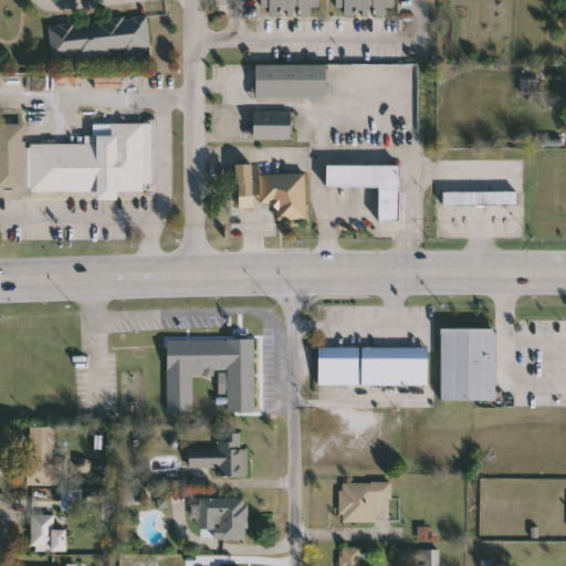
[(259,0),(317,0),(317,12),(259,12),(259,0)]
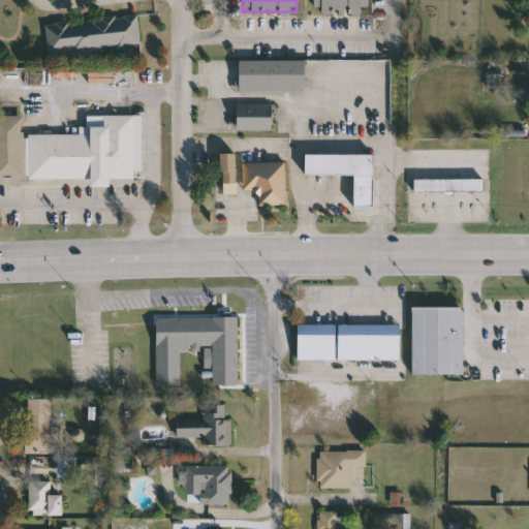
[(365,0),(365,11),(312,12),(312,0),(365,0)]
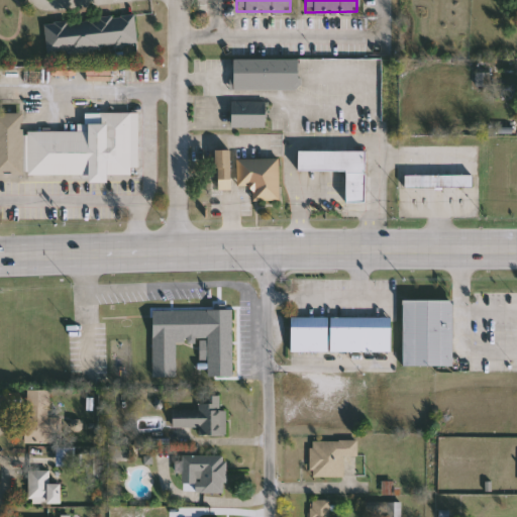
[(47,21),(136,14),(139,45),(50,53),(47,21)]
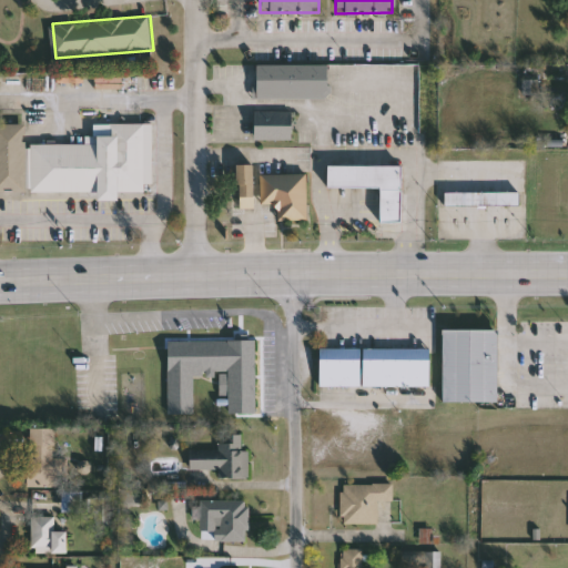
[(255,99),(255,66),(328,66),(328,99),(255,99)]
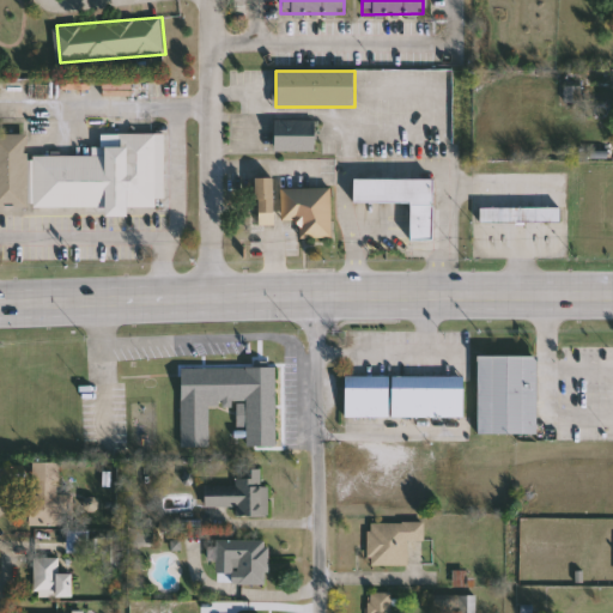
[(314,150),(274,150),(274,122),(314,122),(314,150)]
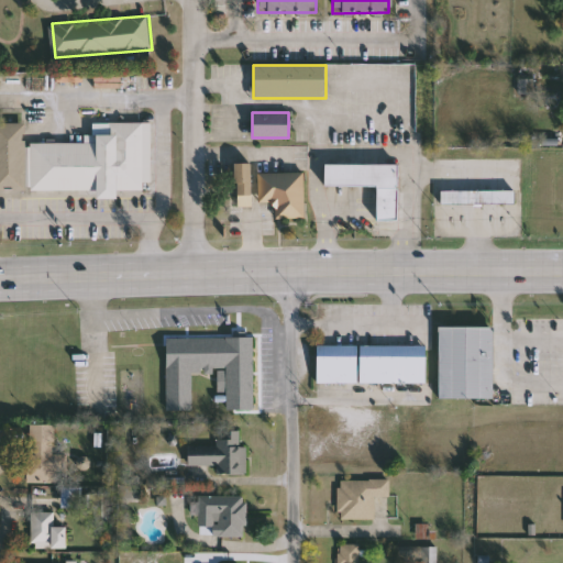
[(0,122),(25,122),(25,190),(0,190),(0,122)]
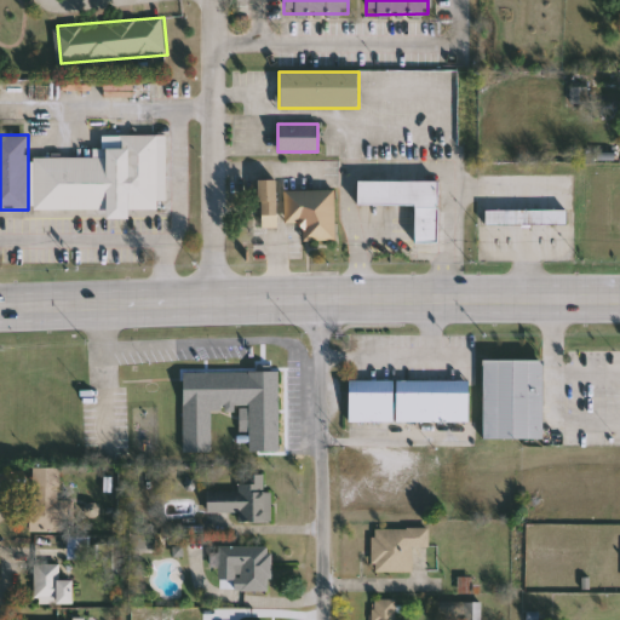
[(105,208),(32,208),(32,158),(95,158),(95,148),(121,148),(121,135),(167,135),(167,207),(127,207),(127,218),(105,218),(105,208)]
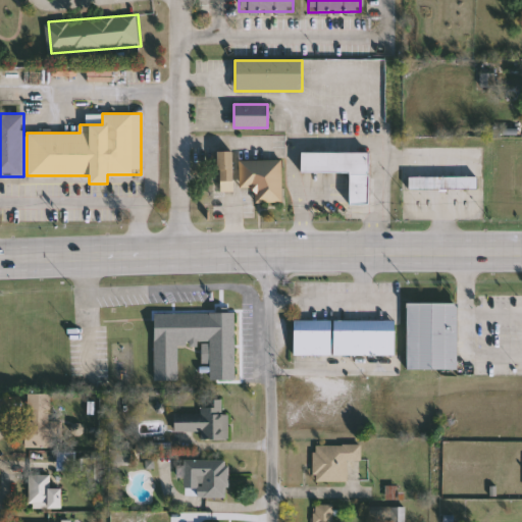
[(233,151),(233,191),(218,191),(218,151),(233,151)]
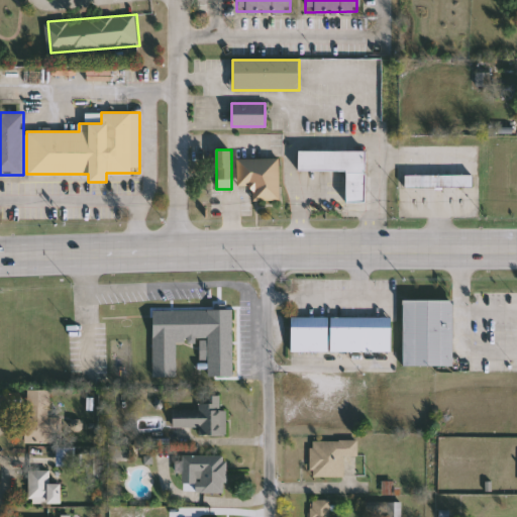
[(366,150),(366,202),(345,202),(345,171),(298,171),(298,150),(366,150)]
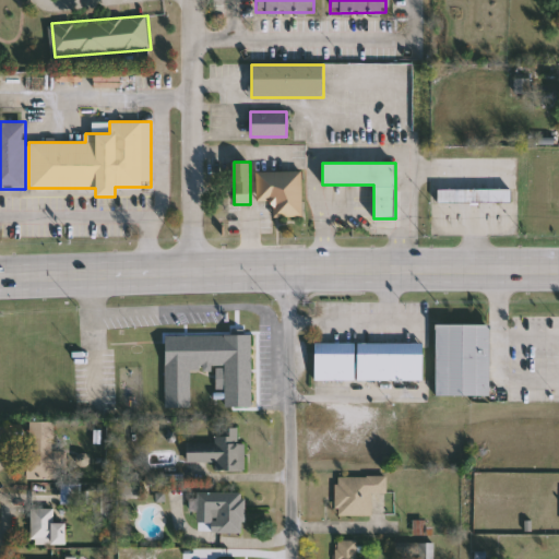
[(302,170),(302,216),(274,216),(274,201),(258,201),(258,170),(302,170)]
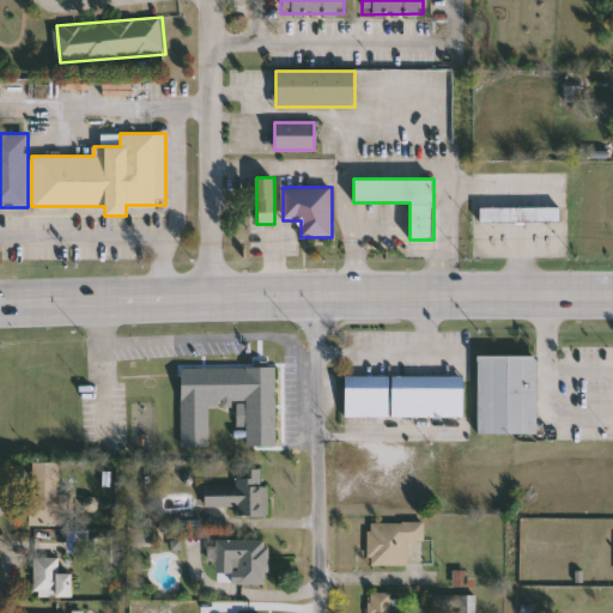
[(480,207),(560,207),(560,223),(480,223),(480,207)]
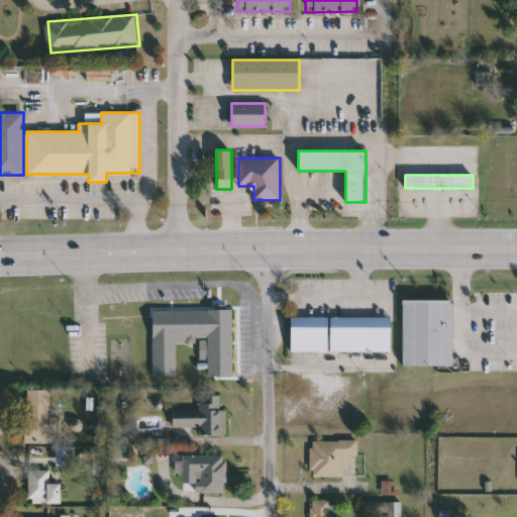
[(453,300),(452,367),(403,366),(403,300),(453,300)]
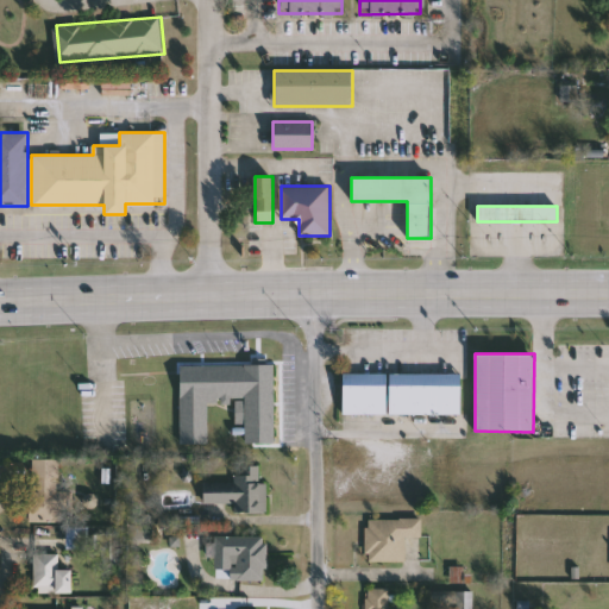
[(180,366),(274,364),(275,444),(245,444),(244,401),(208,402),(208,444),(181,445),(180,366)]
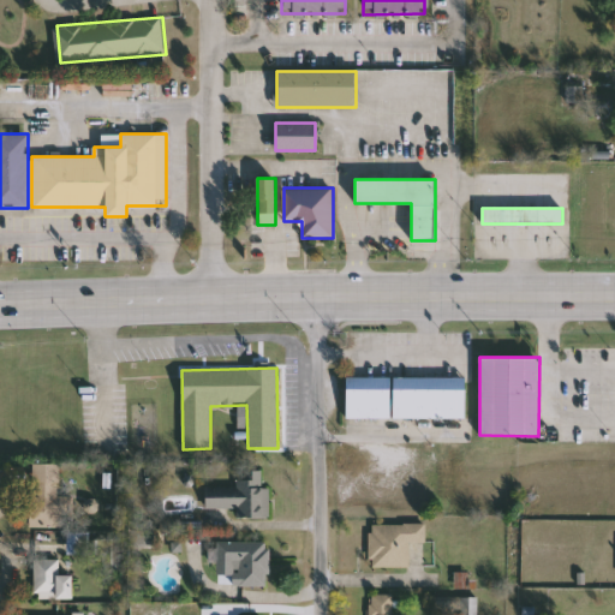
[(346,419),(346,378),(466,378),(466,419),(346,419)]
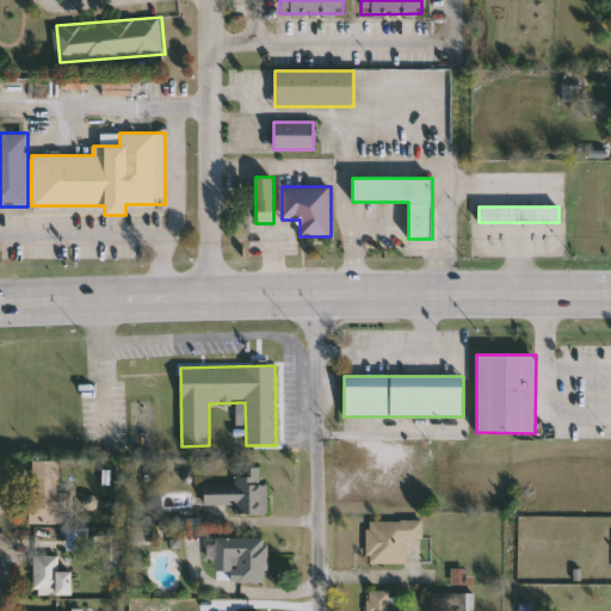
[(30,461),(59,461),(59,523),(30,523),(30,461)]
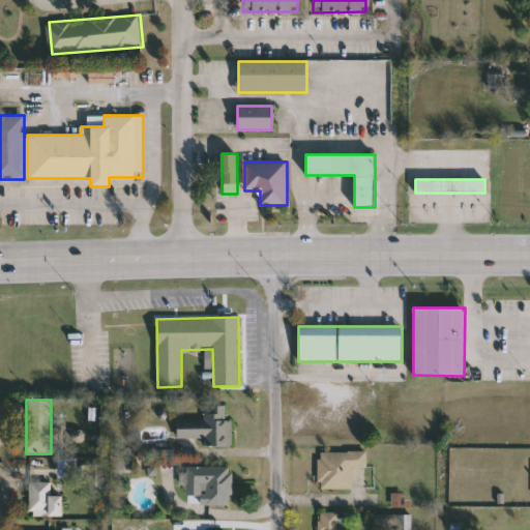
[(233,420),(233,447),(204,447),(205,439),(177,438),(177,420),(205,420),(205,407),(227,407),(227,420),(233,420)]
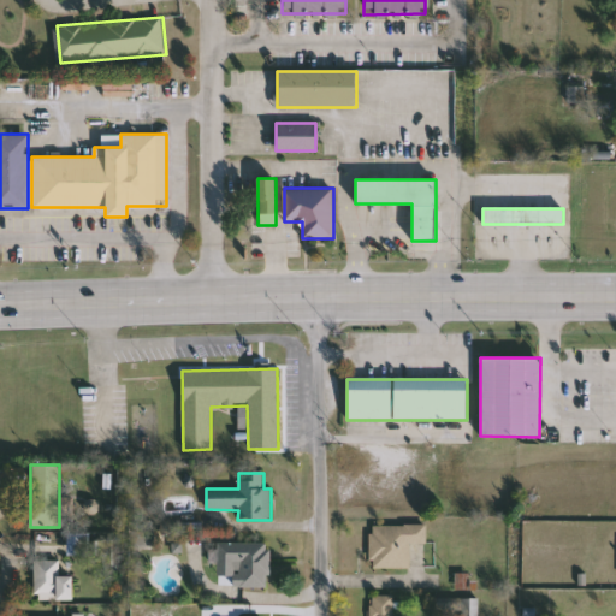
[(410,544),(410,569),(371,569),(371,526),(427,526),(427,544),(410,544)]
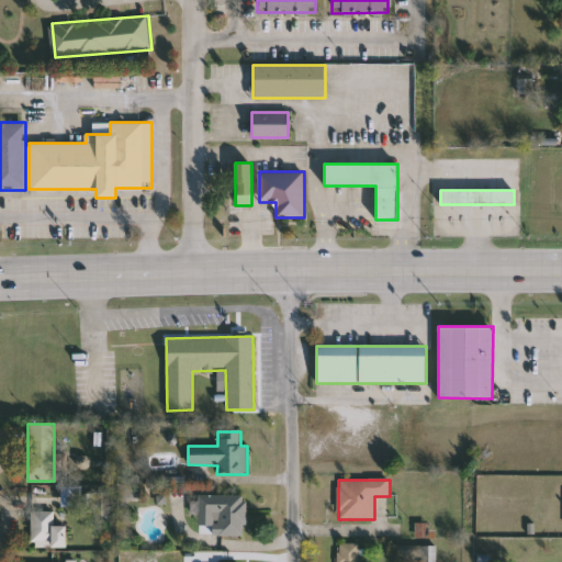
[(200,536),(200,495),(247,495),(247,536),(200,536)]
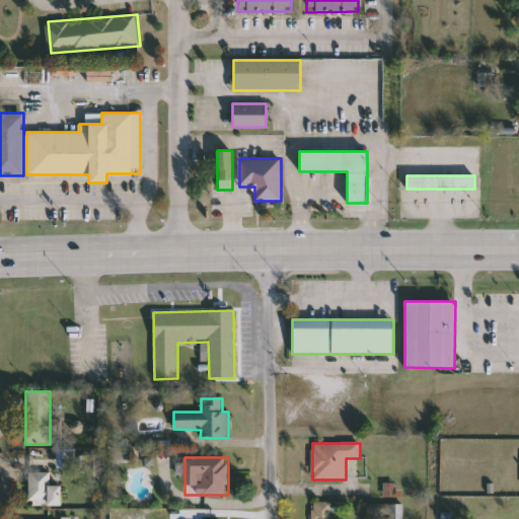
[(62,505),(29,505),(29,472),(51,472),(51,486),(62,486),(62,505)]
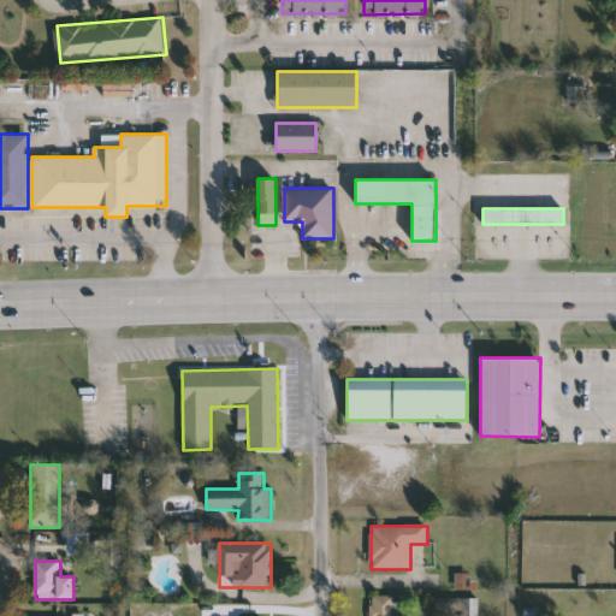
[(397,596),(397,615),(371,615),(371,596),(397,596)]
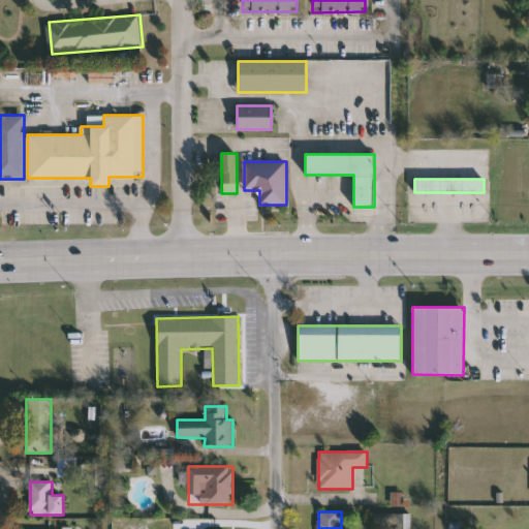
[(397,528),(397,515),(412,515),(412,528),(397,528)]
